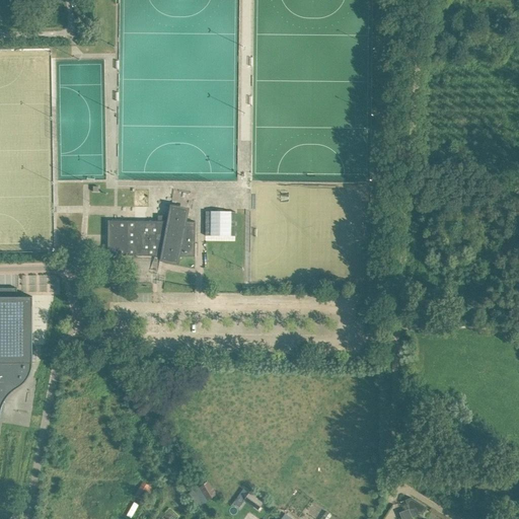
[(178,256),(196,256),(196,221),(184,221),(187,210),(173,207),(170,221),(157,221),(108,220),(108,255),(127,255),(151,255),(164,255),(163,258),(177,262),(178,256)]
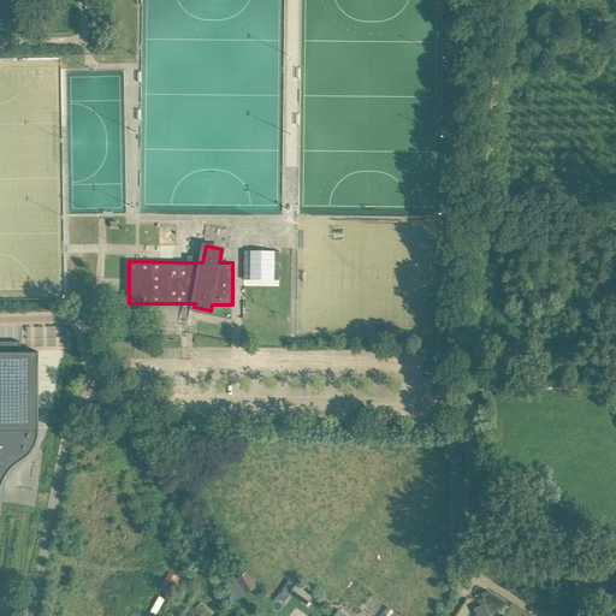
[(0,496),(0,493),(1,490),(1,485),(3,481),(5,478),(7,474),(17,463),(23,460),(29,454),(33,450),(35,446),(39,436),(39,430),(39,351),(21,351),(21,342),(0,341),(0,496)]
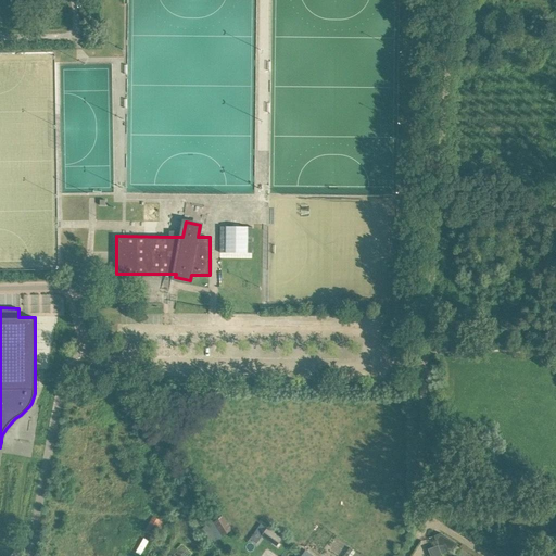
[(224,515),(214,521),(223,536),(234,530),(224,515)]
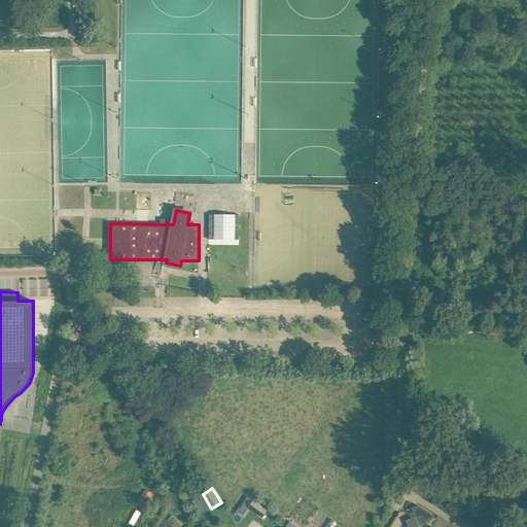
[(148,508),(155,495),(145,489),(137,502),(148,508)]
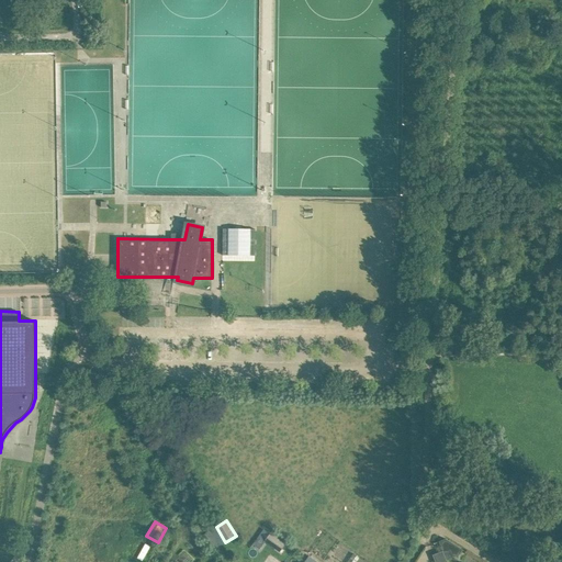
[(260,549),(266,541),(280,551),(287,542),(265,528),(254,544),(260,549)]
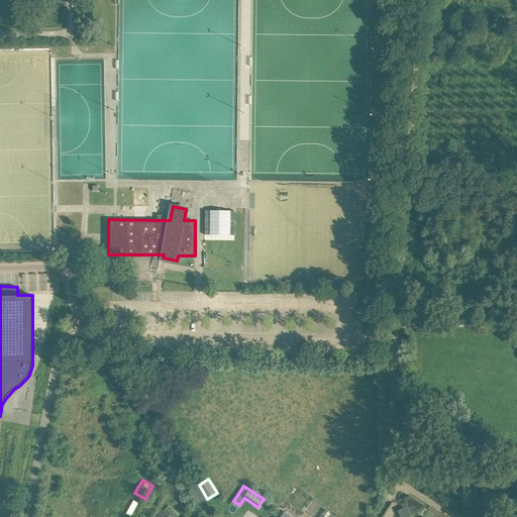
[(420,513),(425,505),(410,496),(404,498),(411,515),(418,512),(420,513)]
